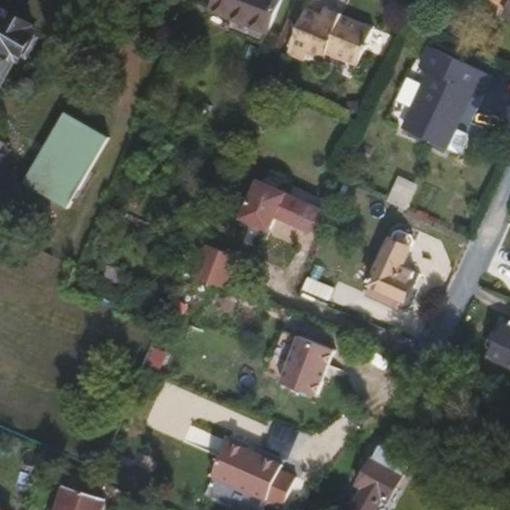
[(266,30),(278,0),(214,0),(212,8),(266,30)]
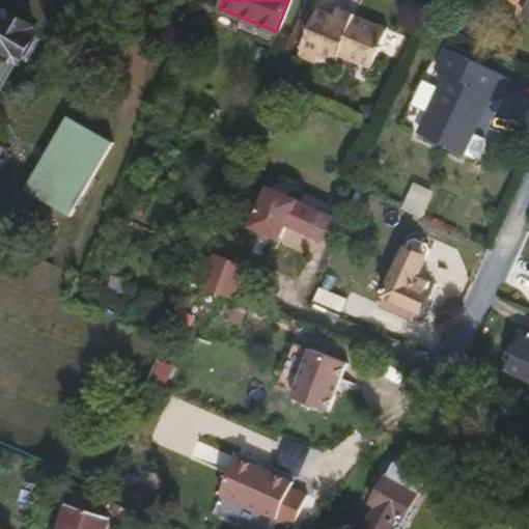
[(528,20),(528,0),(527,0),(519,16),(528,20)]
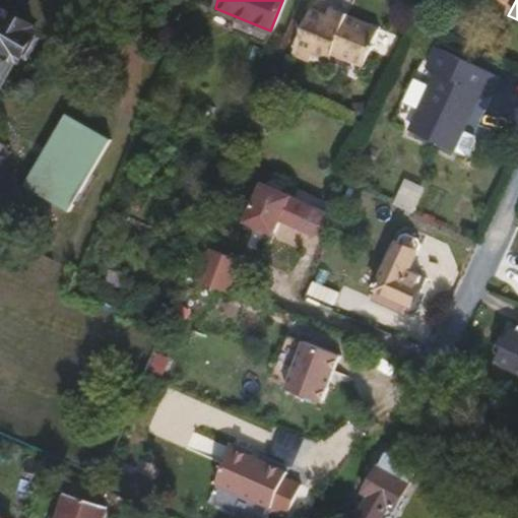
[(338,21),(341,14),(342,12),(327,6),(324,15),(338,21)]
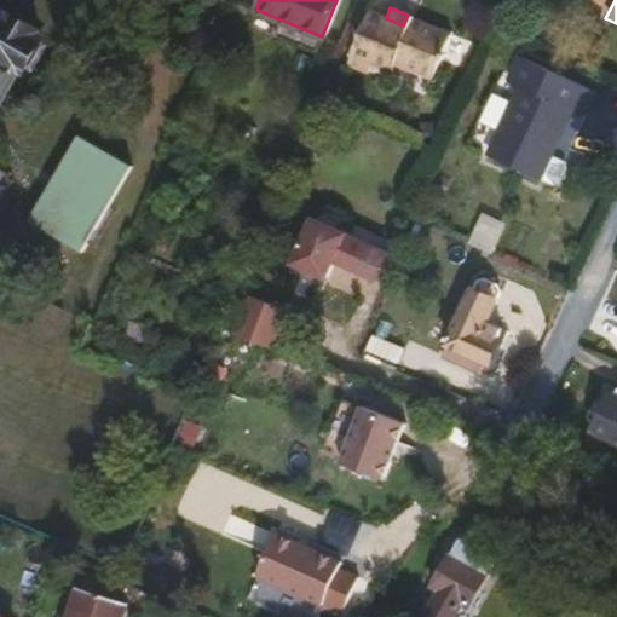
[(426,76),(444,33),(407,17),(403,26),(386,18),(364,10),(342,62),(364,70),(368,62),(387,70),(391,62),(426,76)]
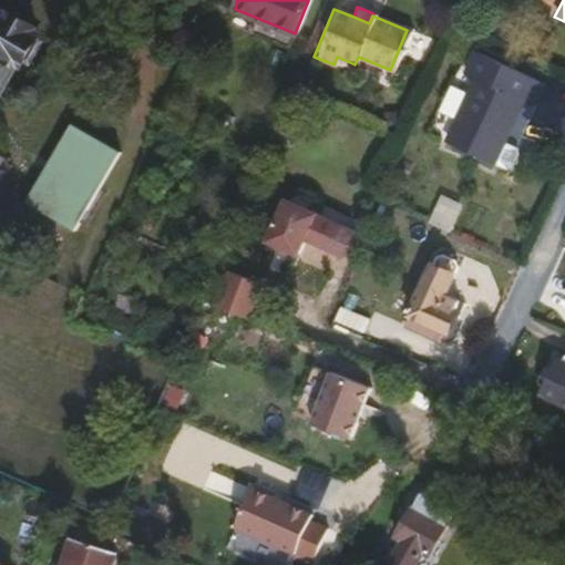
[(0,88),(13,64),(17,65),(32,37),(28,33),(30,30),(8,18),(7,20),(0,16),(0,88)]
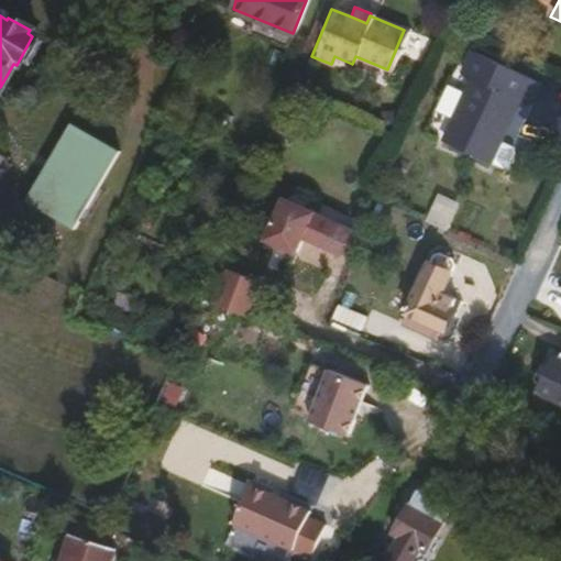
[(484,162),(514,96),(528,102),(537,83),(469,52),(460,72),(471,76),(440,142),(484,162)]
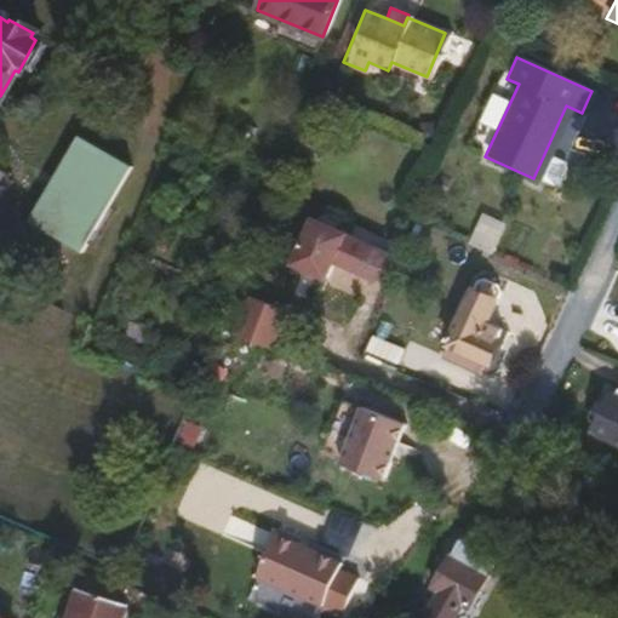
[(333,113),(313,104),(308,118),(327,126),(333,113)]
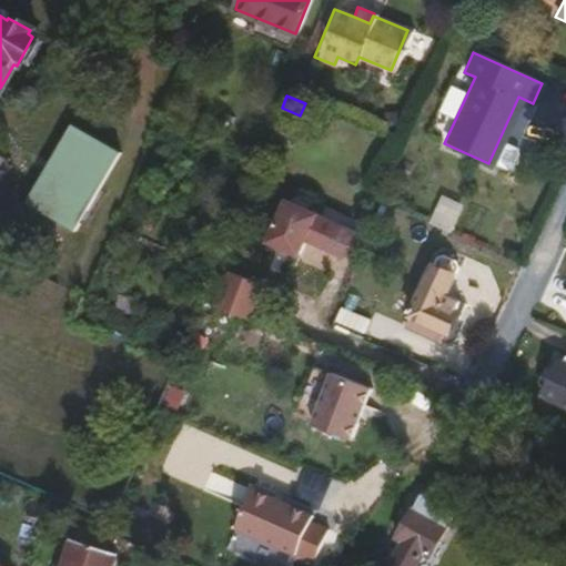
[(62,245),(107,168),(59,140),(13,218),(62,245)]
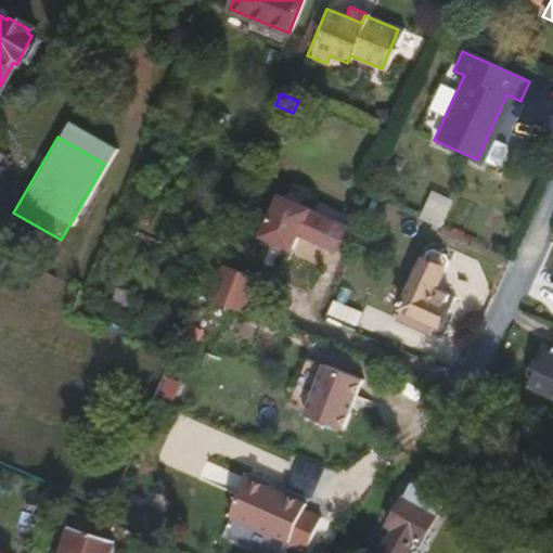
[(292,252),(298,235),(335,252),(346,227),(279,198),(261,239),(292,252)]
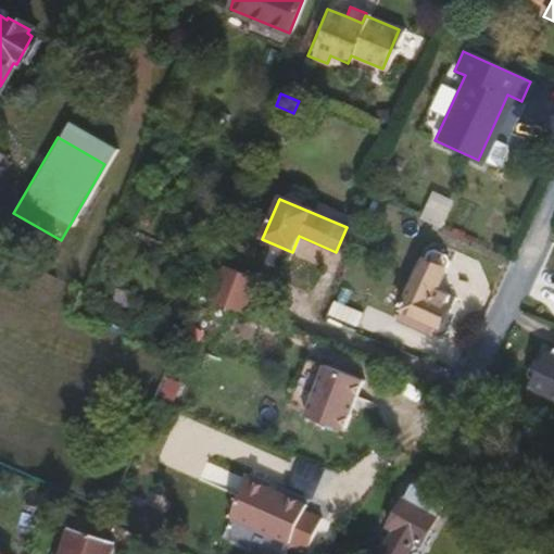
[(437,335),(453,298),(438,291),(445,274),(425,264),(401,318),(437,335)]
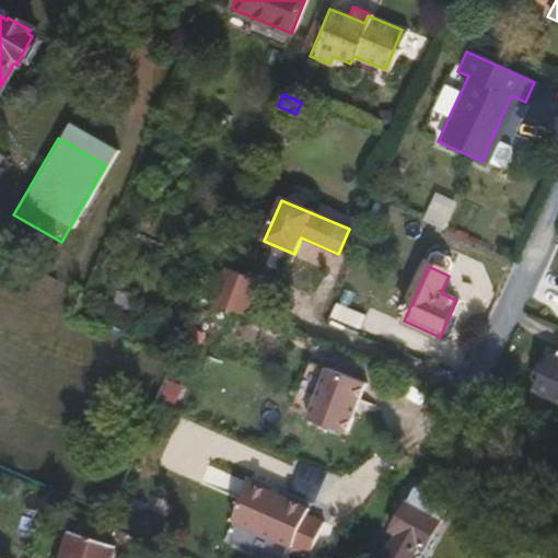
[(557,399),(557,363),(549,360),(547,365),(539,362),(534,364),(531,373),(531,378),(538,382),(535,390),(557,399)]
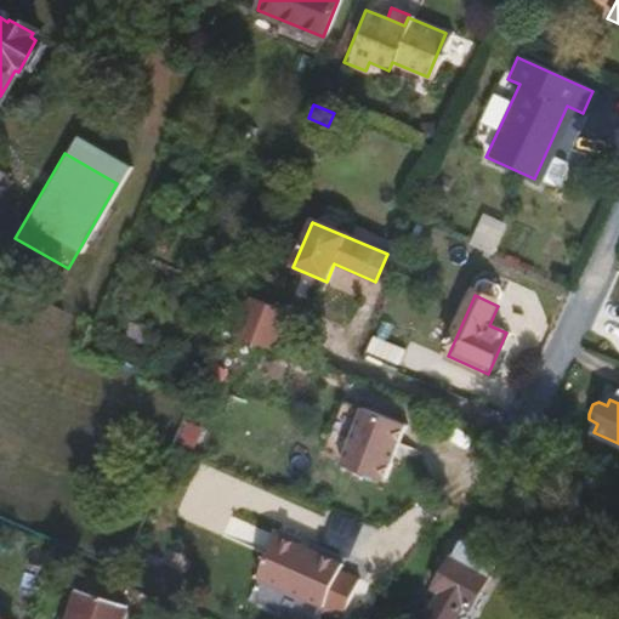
[(385,482),(408,426),(365,408),(342,465),(385,482)]
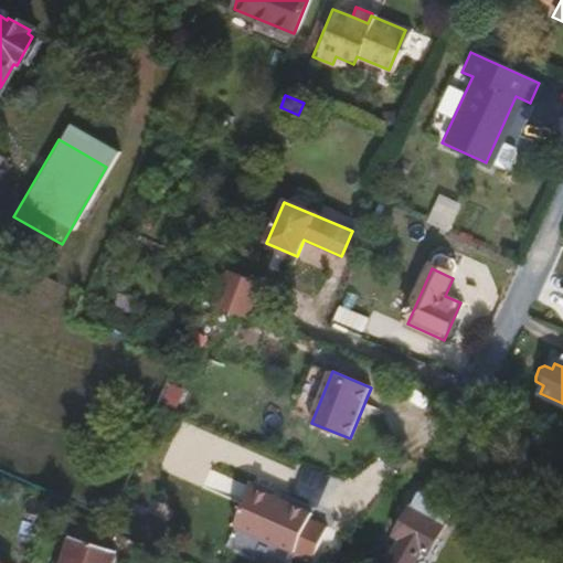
[(282,548),(303,512),(310,517),(312,513),(251,486),(233,524),(282,548)]
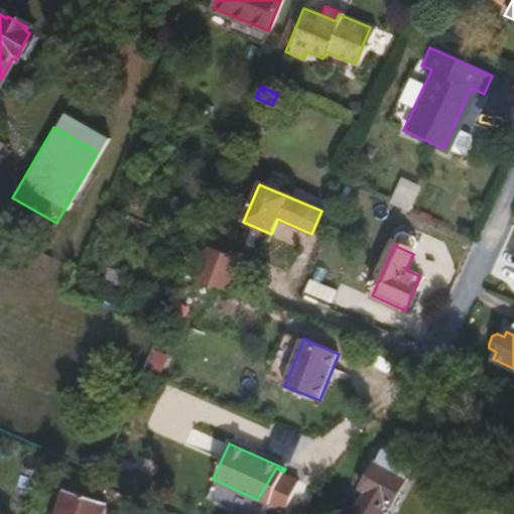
[(389,503),(408,468),(380,453),(361,489),(365,491),(355,510),(363,513),(377,513),(384,501),(389,503)]
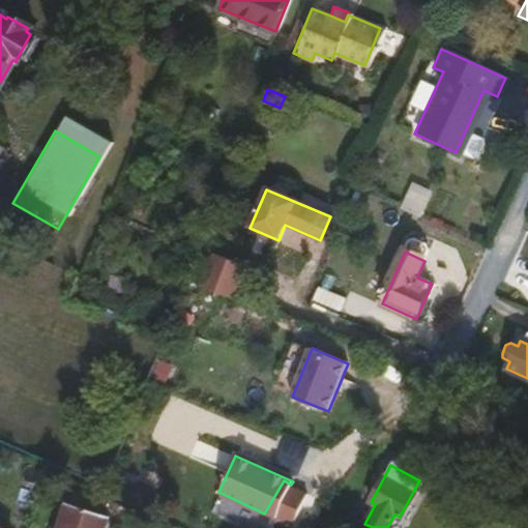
[(275,519),(291,485),(284,480),(264,514),(275,519)]
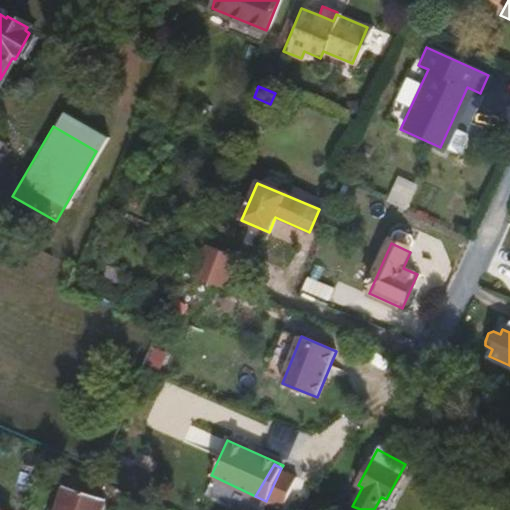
[(98,509),(101,501),(61,488),(53,509),(98,509)]
